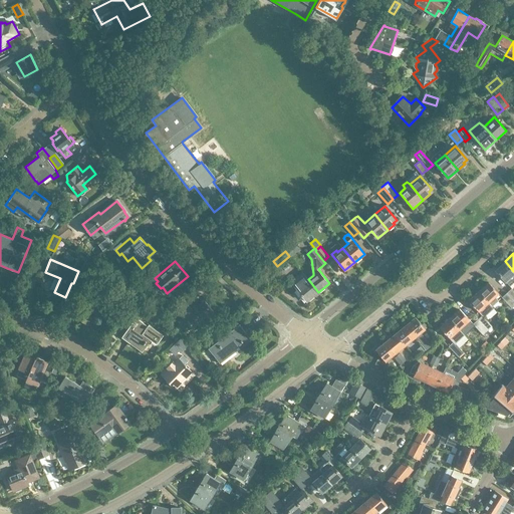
[(513,271),(505,261),(495,270),(505,282),(506,281),(510,286),(513,282),(513,271)]
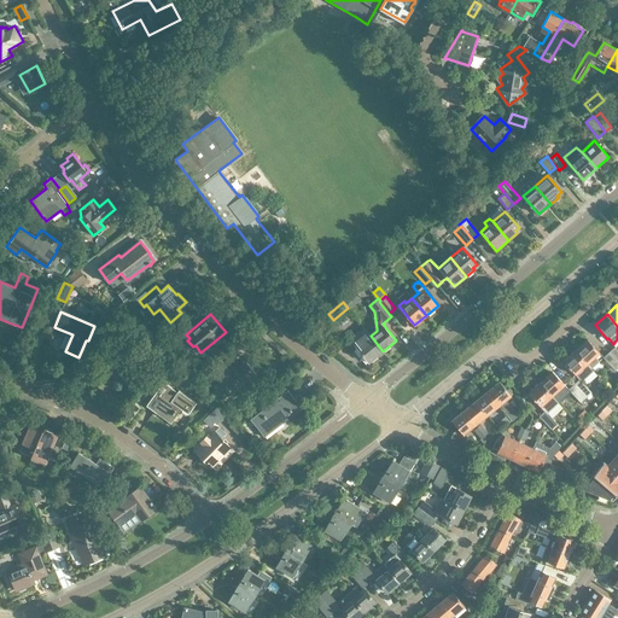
[(371,336),(369,334),(362,326),(348,338),(356,349),(361,355),(363,354),(369,362),(383,351),(371,336)]
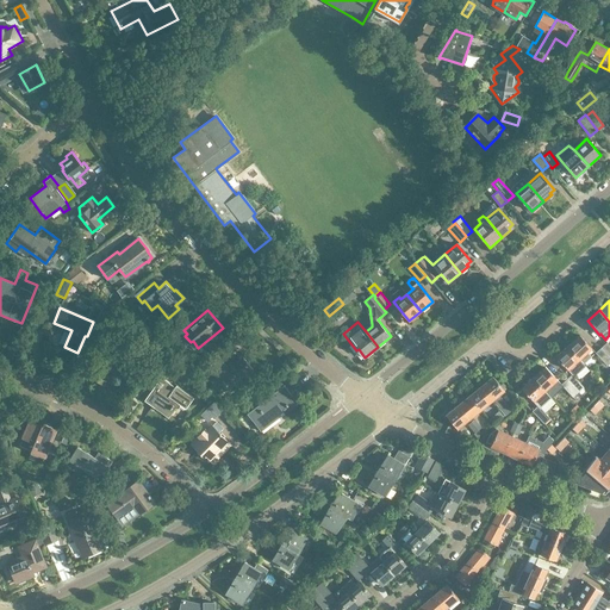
[(155,342),(163,348),(181,332),(175,324),(155,342)]
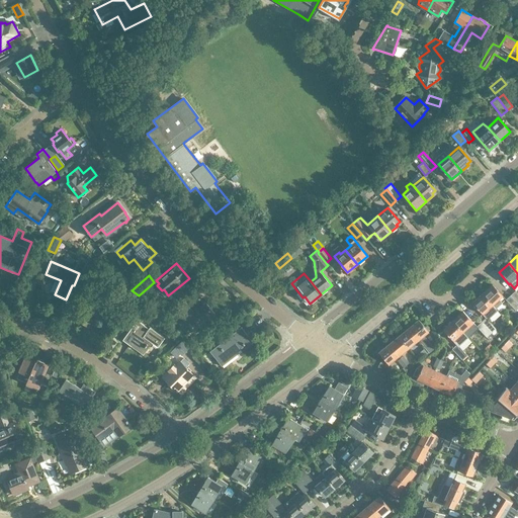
[(492,284),(483,293),(496,309),(502,303),(499,299),(503,295),(492,284)]
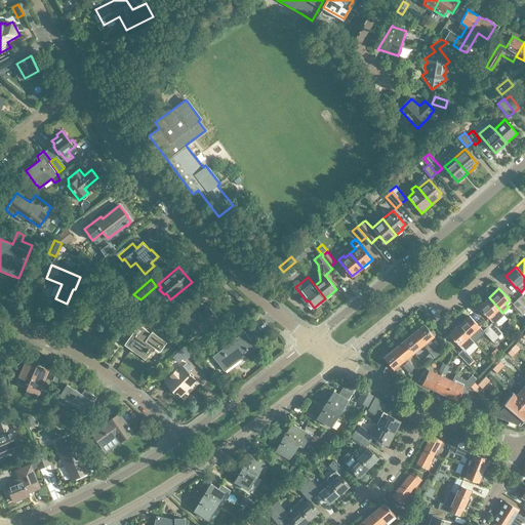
[(487,326),(498,337),(502,333),(494,324),(505,315),(502,313),(489,297),(479,307),(492,322),(487,326)]
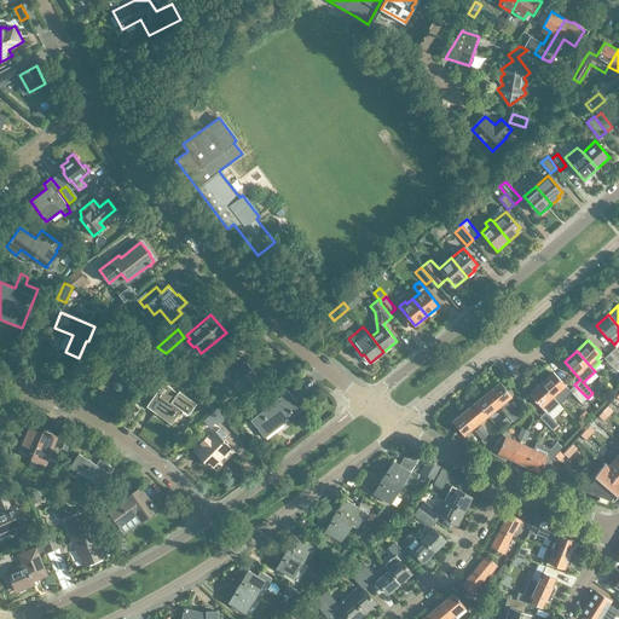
[(618,360),(612,353),(606,358),(618,370),(618,369),(618,360)]
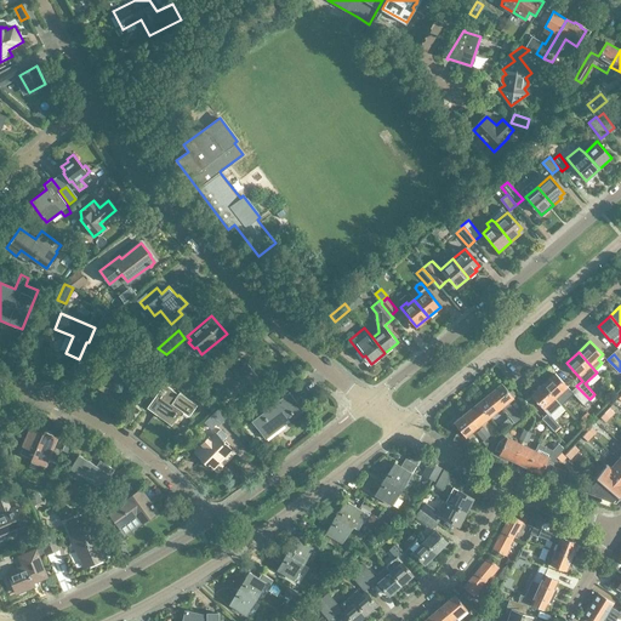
[(115,380),(129,383),(134,371),(119,366),(104,358),(91,383),(108,392),(115,380)]
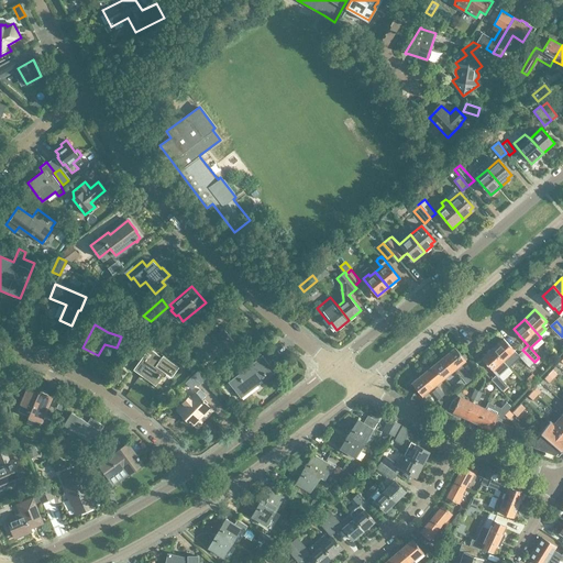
[(199,342),(211,357),(233,341),(224,329),(210,340),(207,335),(199,342)]
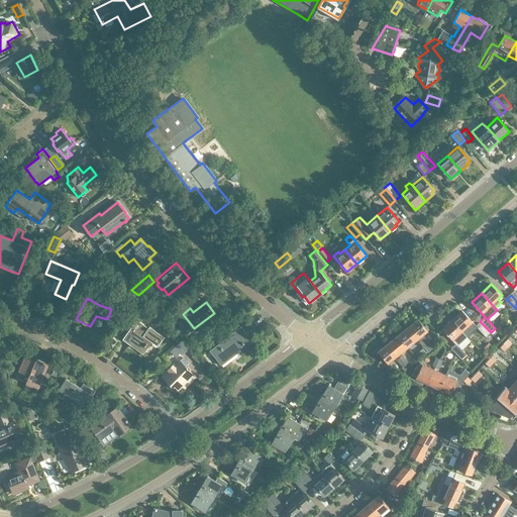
[(167,313),(172,319),(181,312),(177,306),(167,313)]
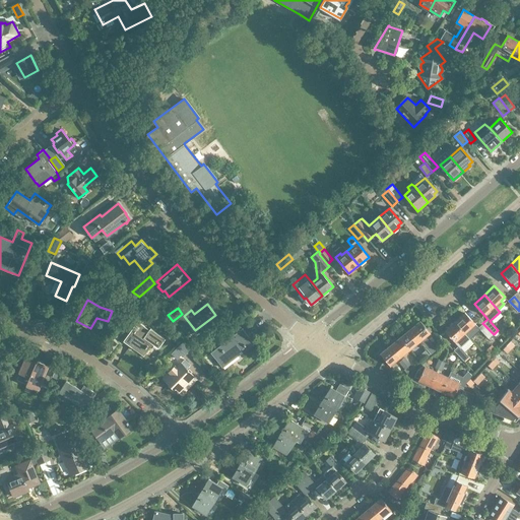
[(465,313),(454,322),(469,339),(480,329),(478,327),(465,313)]
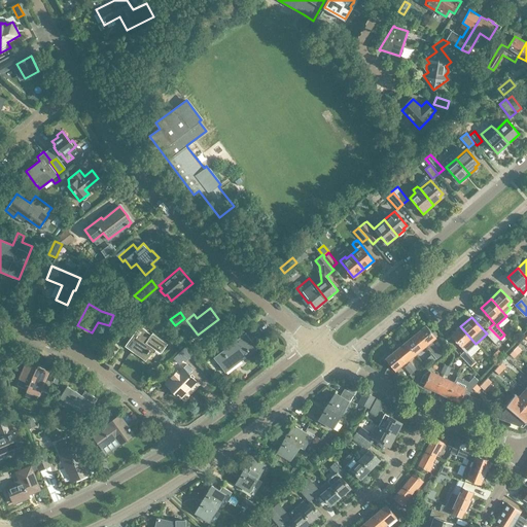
[(161,353),(168,344),(152,332),(151,334),(140,325),(126,346),(133,351),(134,349),(144,357),(147,353),(148,354),(150,351),(149,350),(152,347),(161,353)]
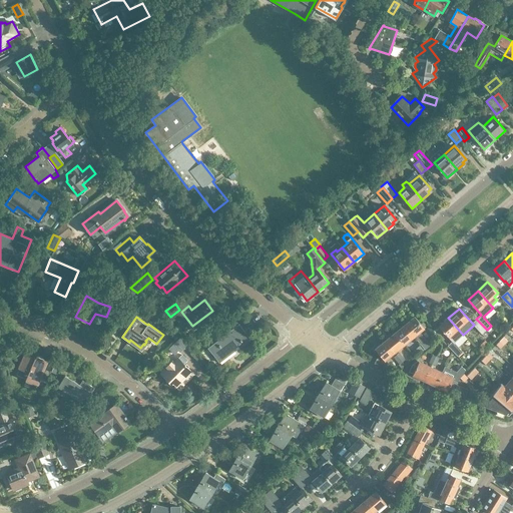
[(414,317),(405,325),(414,337),(424,329),(414,317)]
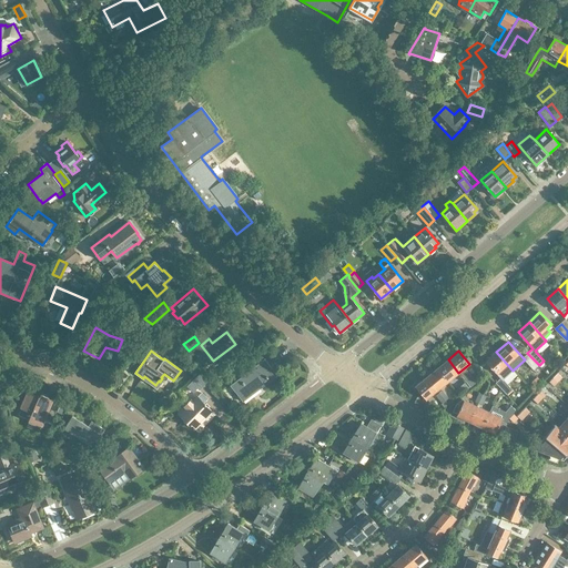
[(513,371),(496,352),(485,362),(500,378),(495,383),(506,395),(511,391),(503,381),(513,371)]
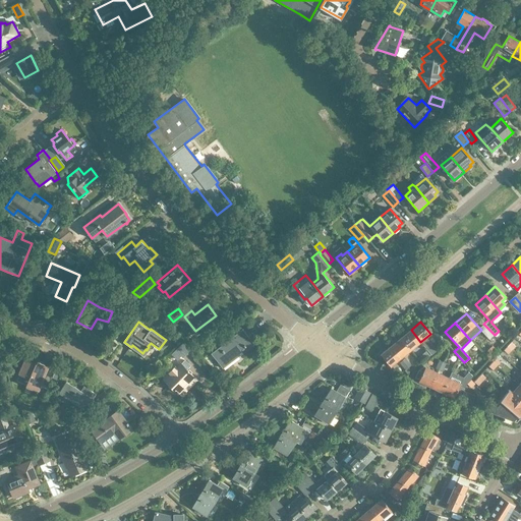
[(495,335),(483,324),(479,328),(481,330),(489,339),(495,335)]
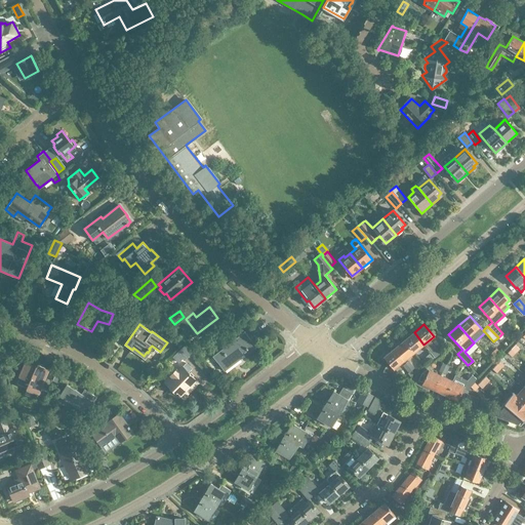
[(234,336),(220,347),(223,349),(213,356),(225,371),(256,347),(245,331),(236,338),(234,336)]
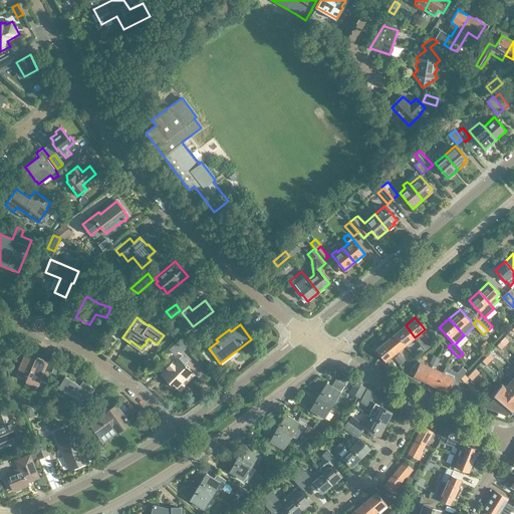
[(406,325),(396,333),(405,345),(415,337),(406,325)]
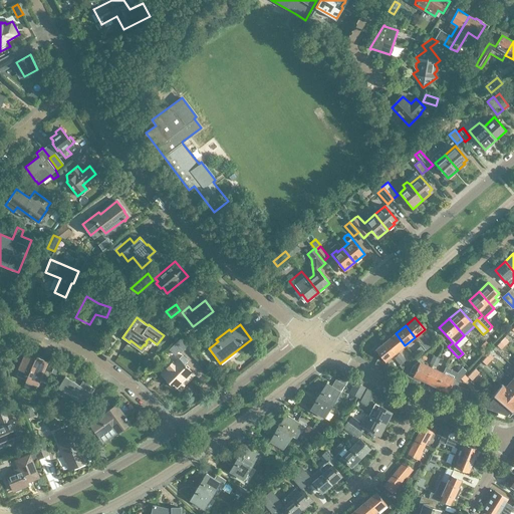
[(396,333),(386,341),(396,353),(405,345),(396,333)]
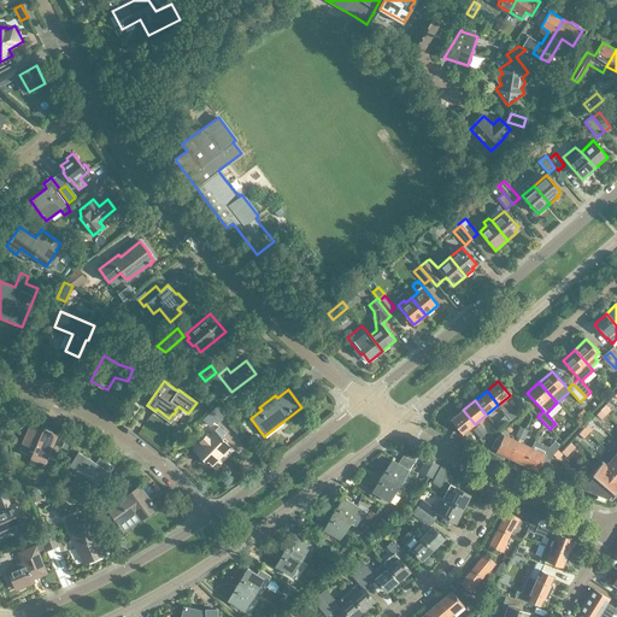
[(475,424),(463,410),(451,419),(463,434),(475,424)]
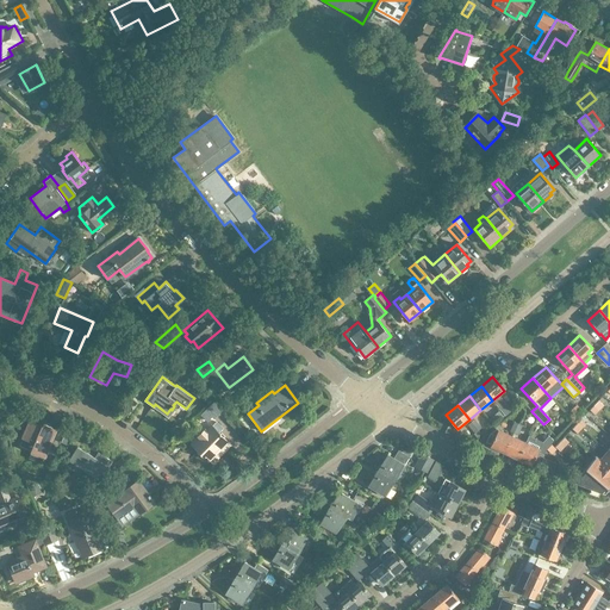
[(493,423),(499,418),(500,418),(504,416),(500,410),(490,419),(493,423)]
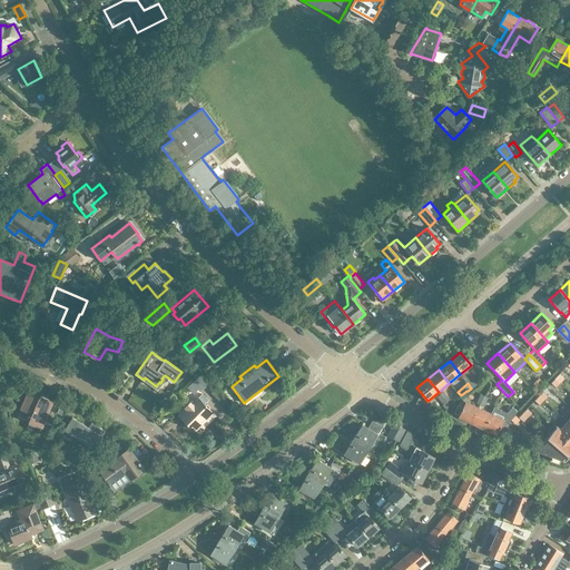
[(29,421),(41,426),(52,402),(41,396),(40,397),(28,393),(19,413),(31,419),(29,421)]
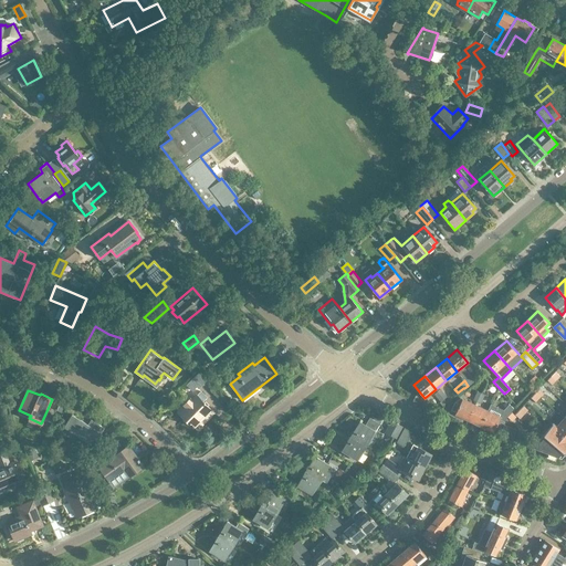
[(178,411),(194,427),(211,409),(203,401),(207,397),(201,391),(192,400),(190,398),(185,404),(185,405),(178,411)]
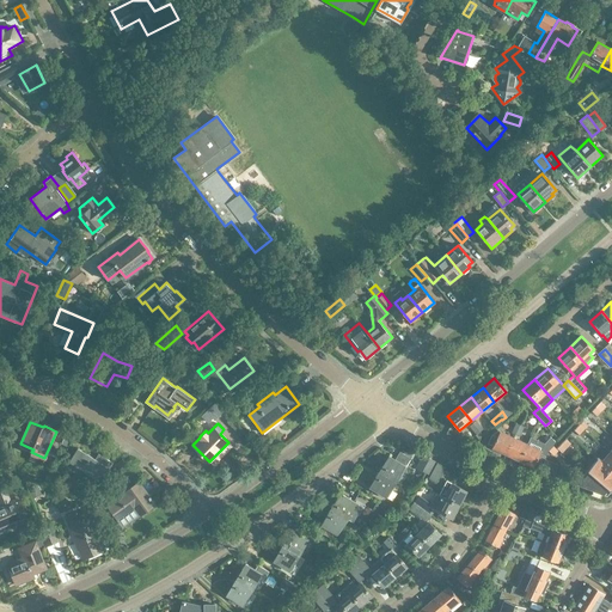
[(515,434),(520,436),(525,427),(520,424),(515,434)]
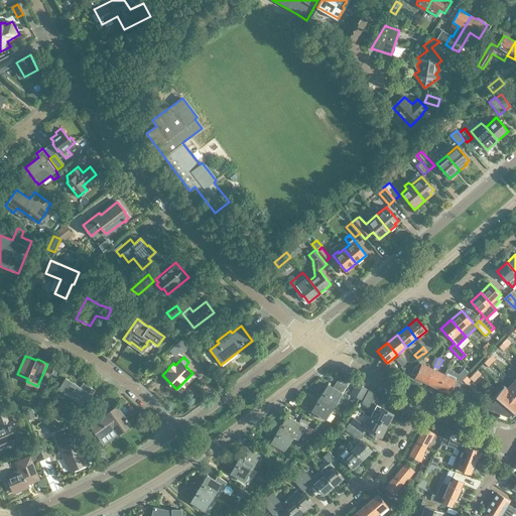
[(415,377),(427,383),(433,369),(421,364),(420,363),(414,367),(411,374),(416,376),(415,377)]
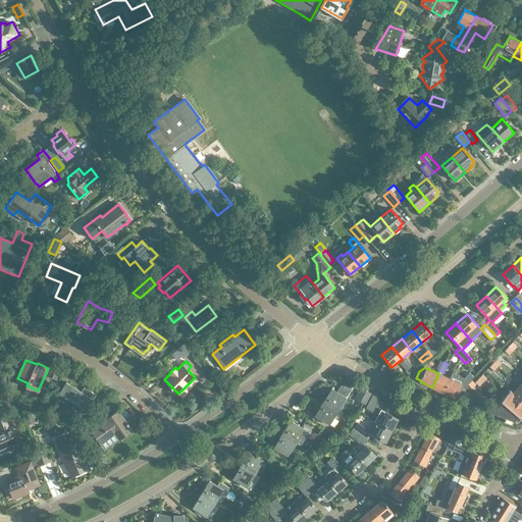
[(432,387),(444,393),(450,378),(438,373),(432,387)]
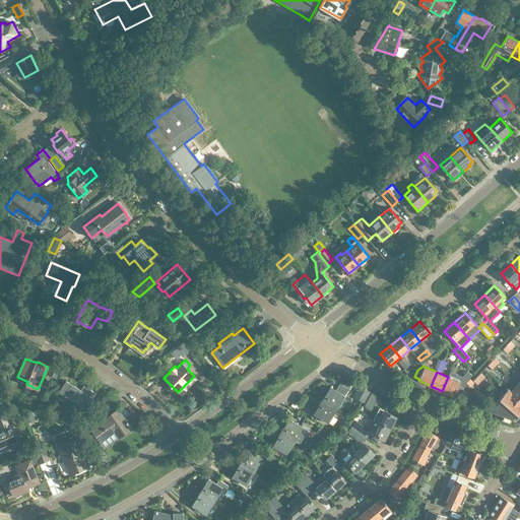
[(463,381),(466,383),(472,376),(468,374),(463,381)]
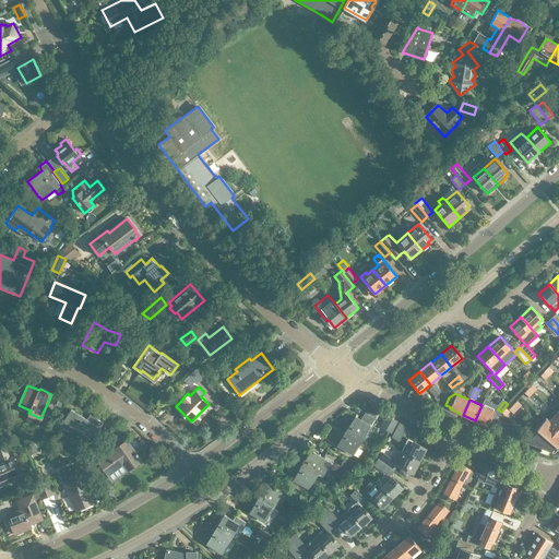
[(482,405),(475,420),(487,426),(495,411),(482,405)]
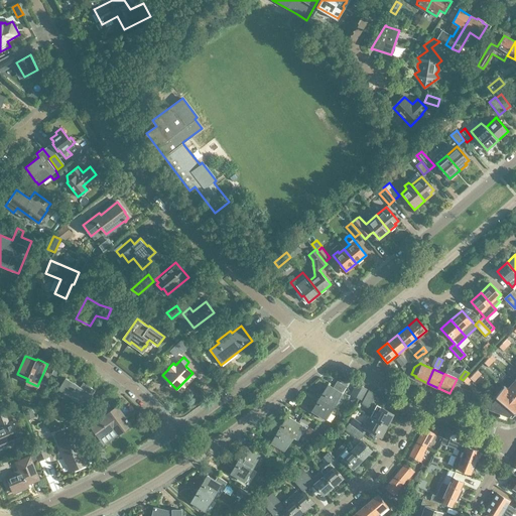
[(77,399),(84,403),(93,389),(84,383),(81,387),(67,378),(59,388),(57,392),(75,402),(77,399)]
